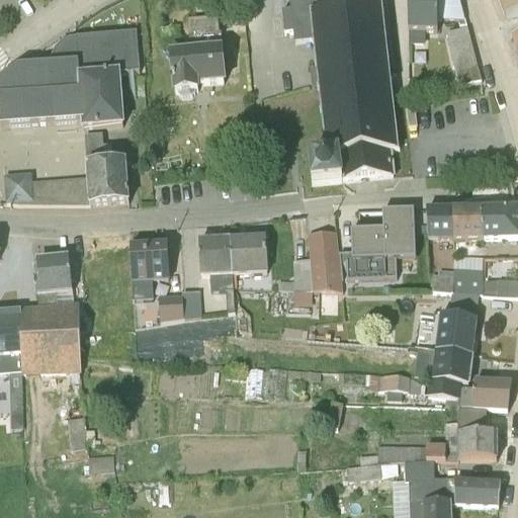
[(389,150),(398,150),(381,3),(376,4),(375,0),(304,0),(289,1),(289,7),(280,8),(282,30),(291,28),(292,40),(311,38),(324,153),(308,155),(311,183),(351,179),(392,175),(389,150)]
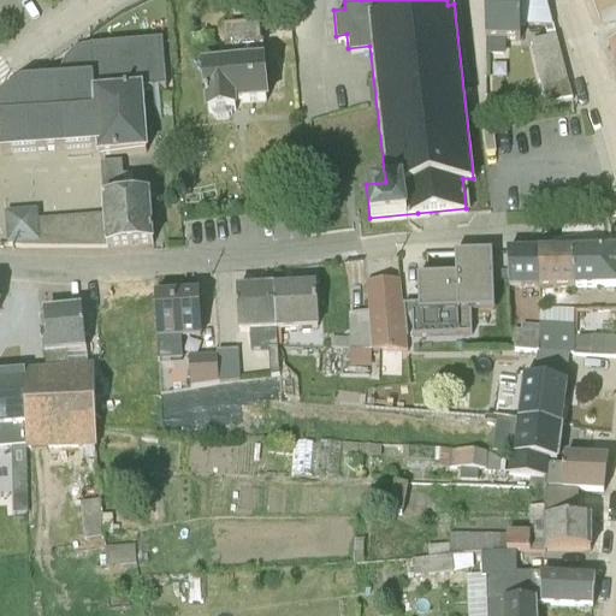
[(550,19),(544,0),(484,0),(484,49),(503,49),(503,35),(519,35),(519,19),(550,19)]
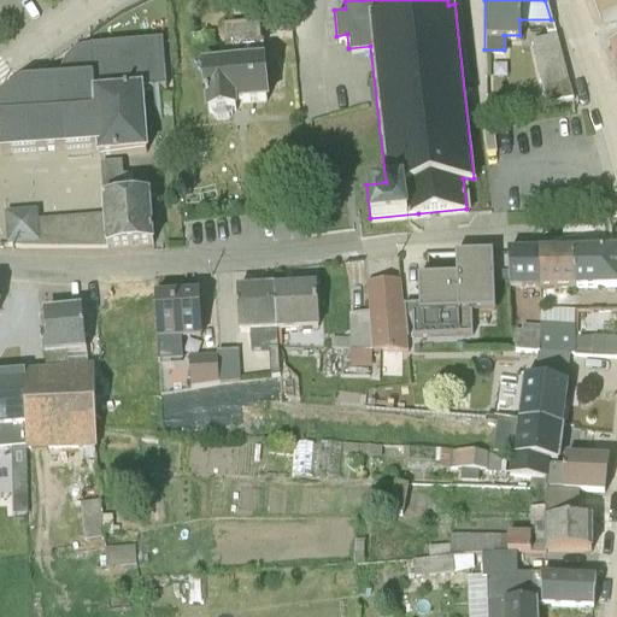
[(616,0),(593,0),(599,15),(616,10),(616,0)]
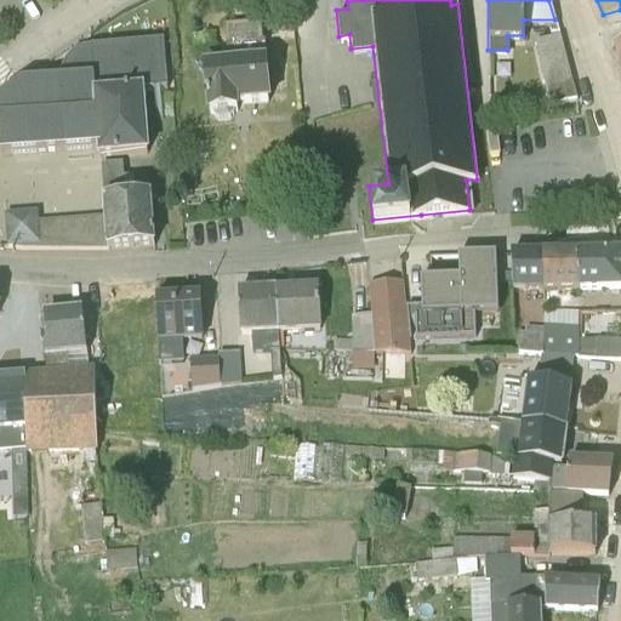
[(201,9),(203,26),(221,23),(218,6),(201,9)]
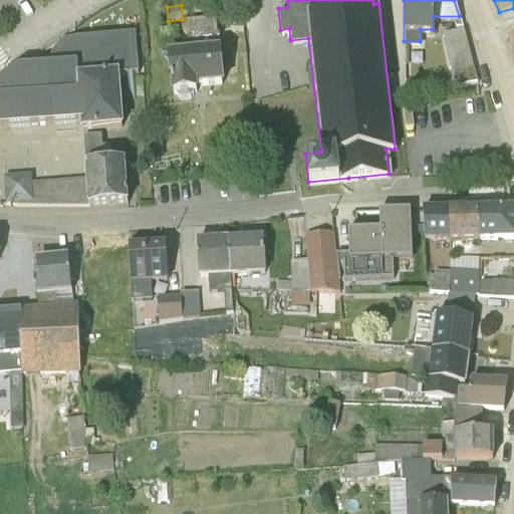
[(166,49),(170,92),(175,91),(175,92),(179,94),(189,93),(193,89),(197,89),(196,83),(223,81),(214,14),(184,17),(187,47),(166,49)]
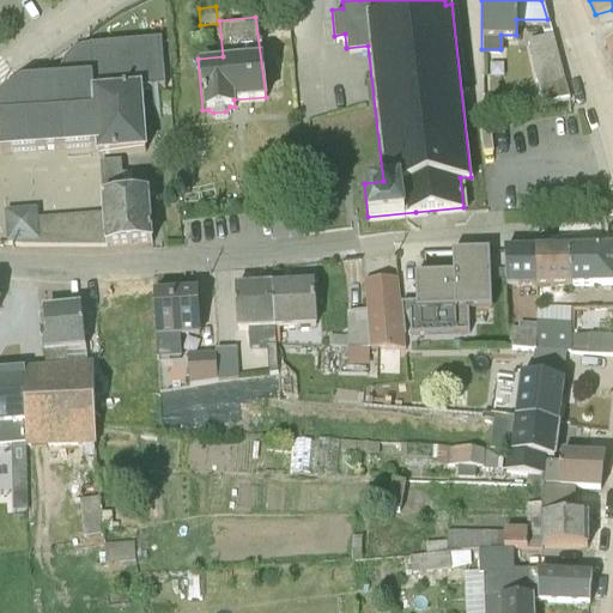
[(568,91),(551,29),(526,35),(540,96),(568,91)]
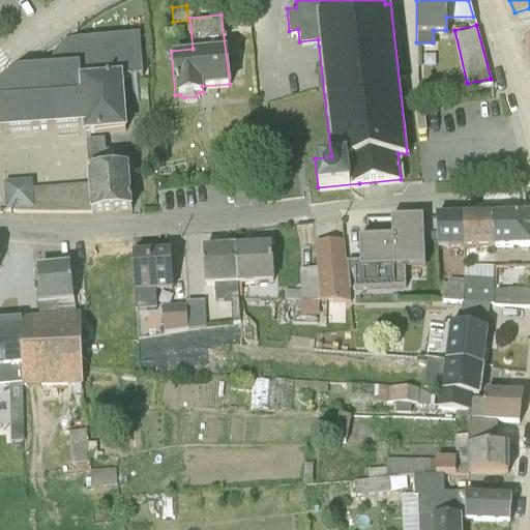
[(0,76),(0,127),(81,121),(81,129),(125,126),(122,71),(141,70),(138,29),(76,34),(74,34),(71,34),(69,35),(67,35),(64,37),(62,38),(60,40),(58,41),(57,43),(55,45),(54,47),(53,49),(52,52),(51,54),(50,57),(50,59),(50,62),(17,64),(0,76)]
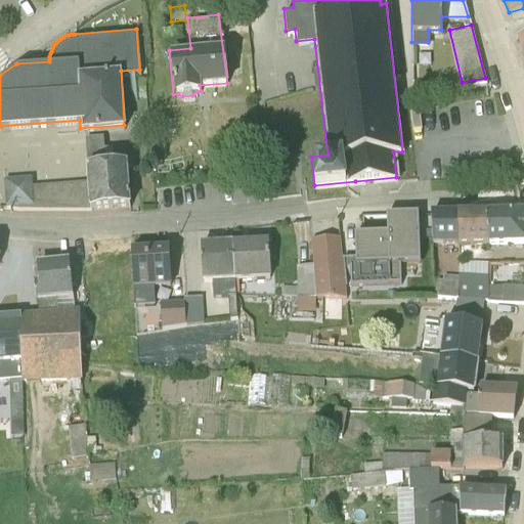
[(82,133),(86,176),(89,205),(128,202),(125,159),(112,160),(111,143),(102,143),(101,132),(82,133)]
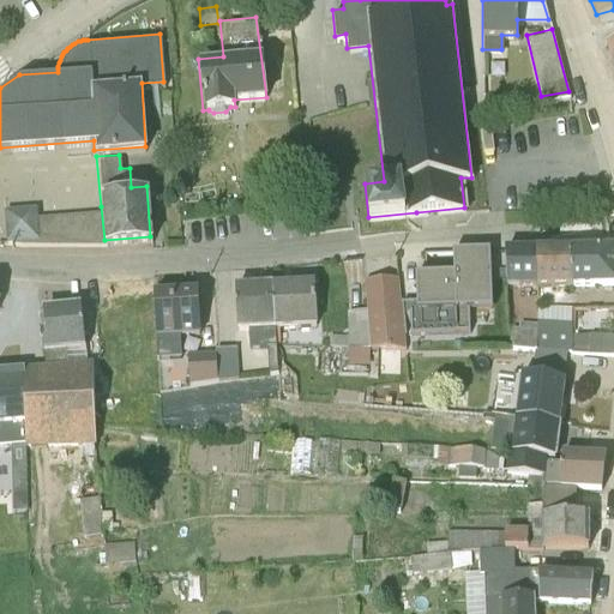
[(19,239),(37,240),(35,211),(35,202),(1,204),(4,236),(19,239)]
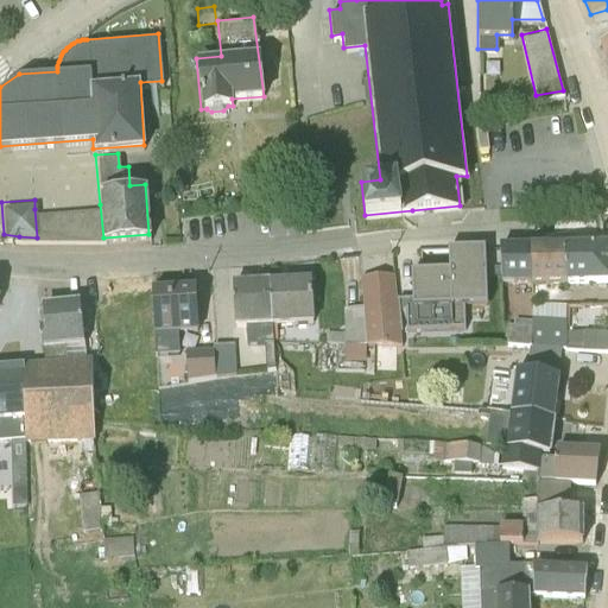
[(37,238),(103,238),(100,204),(35,209),(37,238)]
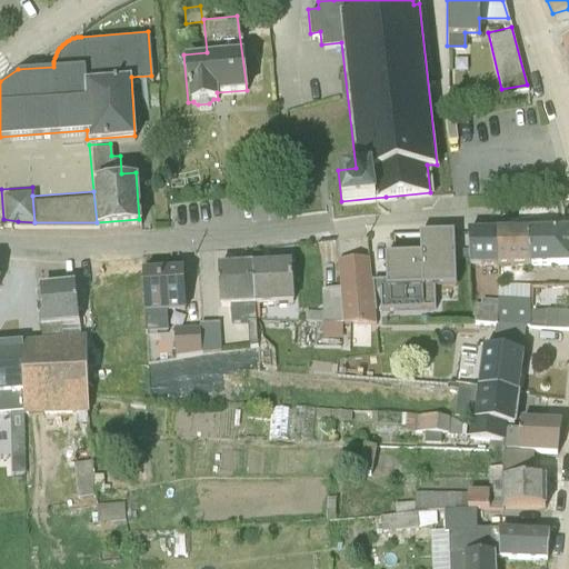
[(528,226),(528,259),(568,258),(568,229),(568,225),(528,226)]
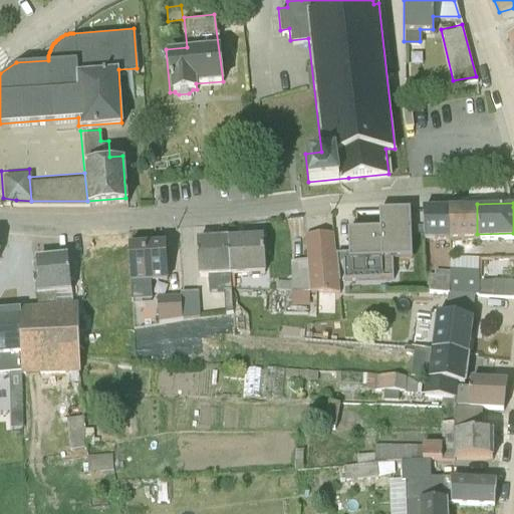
[(477,204),(447,205),(447,237),(477,236),(477,234),(477,204)]
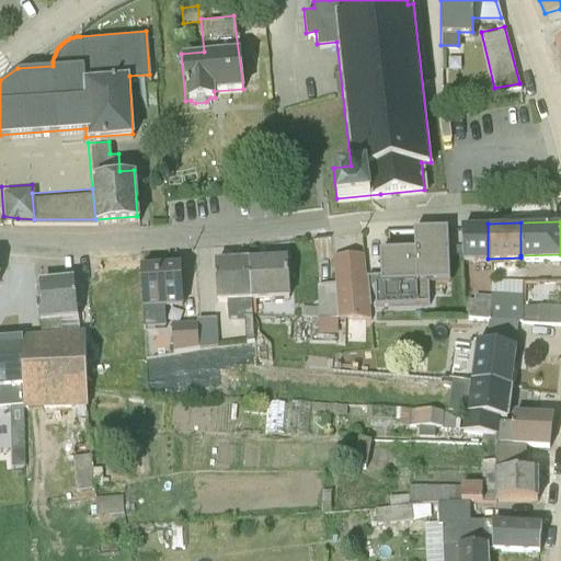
[(462,260),(488,259),(488,224),(460,225),(462,260)]
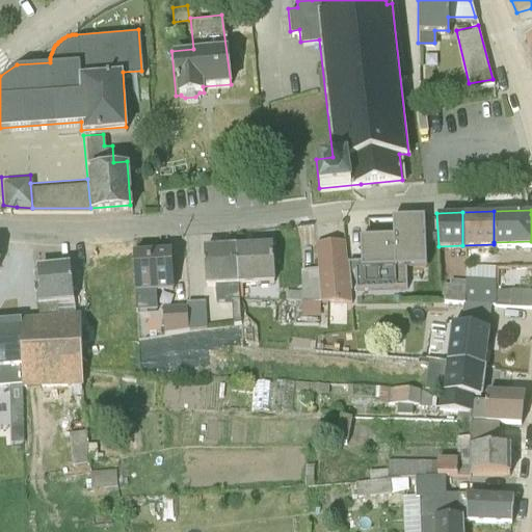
[(423,214),(391,215),(392,235),(393,264),(405,263),(425,263),(423,214)]
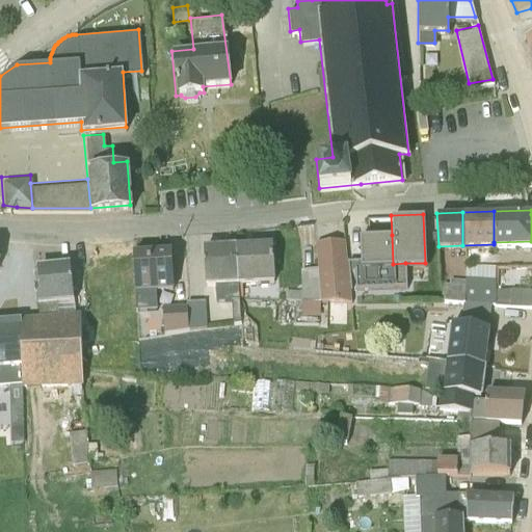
[(393,264),(392,235),(358,236),(360,260),(360,265),(393,264)]
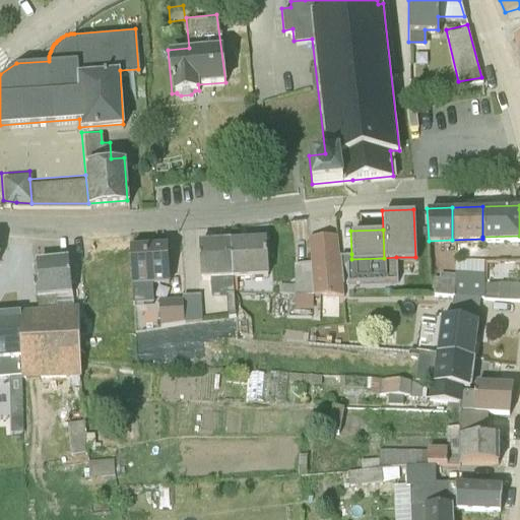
[(342,280),(339,254),(336,233),(307,235),(310,259),(313,291),(317,293),(343,293),(342,280)]
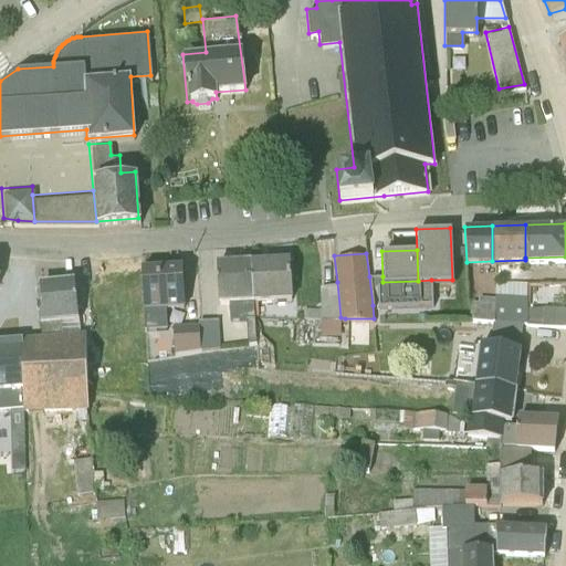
[(287,258),(250,261),(252,300),(290,297),(287,258)]
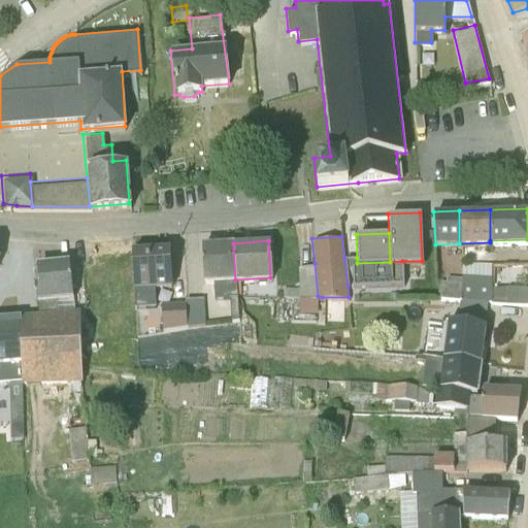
[(235,279),(233,243),(201,244),(203,282),(212,282),(213,296),(228,295),(229,318),(238,317),(235,279)]
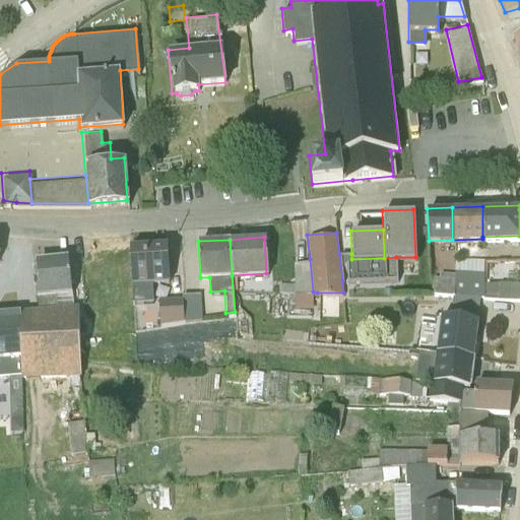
[(166,243),(129,245),(132,301),(152,300),(152,299),(151,281),(168,280),(166,243)]
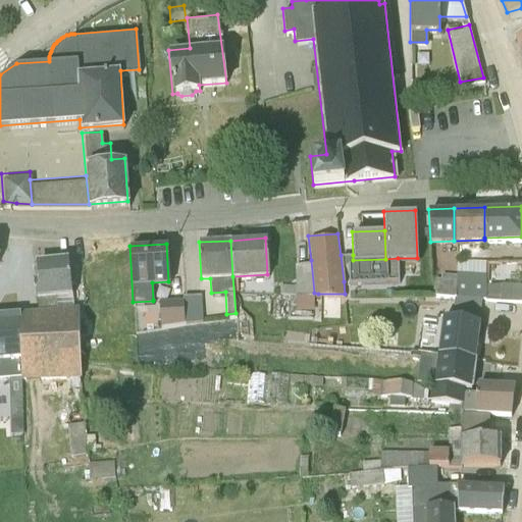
[(398,279),(398,258),(385,259),(353,260),(353,255),(341,255),(344,281),(398,279)]
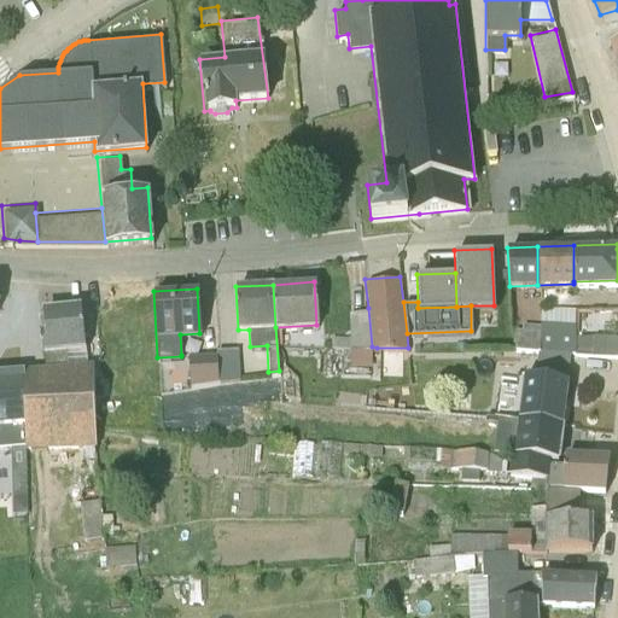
[(92,361),(86,361),(80,303),(79,303),(42,307),(45,368),(92,365),(92,361)]
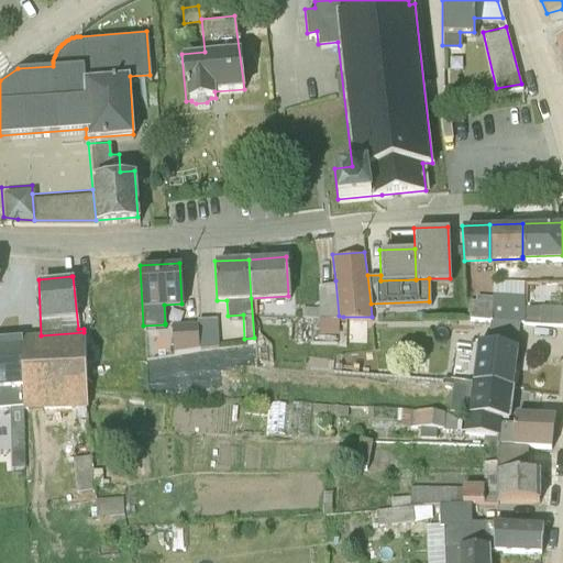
[(522,277),(492,276),(490,293),(490,317),(522,319),(522,302),(522,277)]
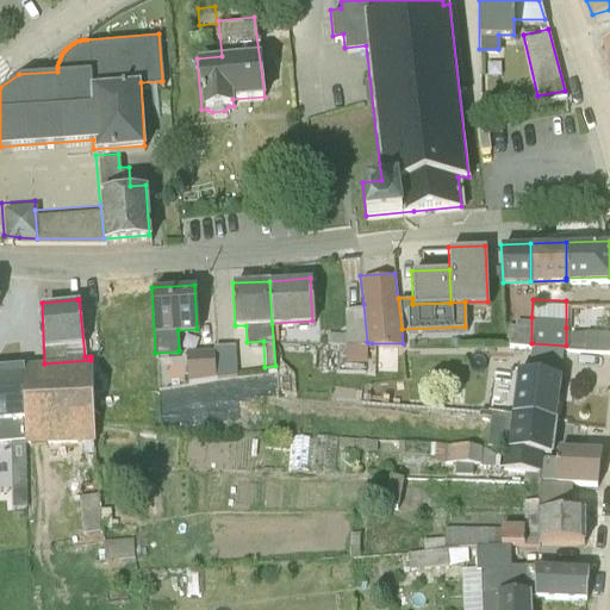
[(367,342),(363,304),(343,305),(344,329),(327,329),(325,340),(367,342)]
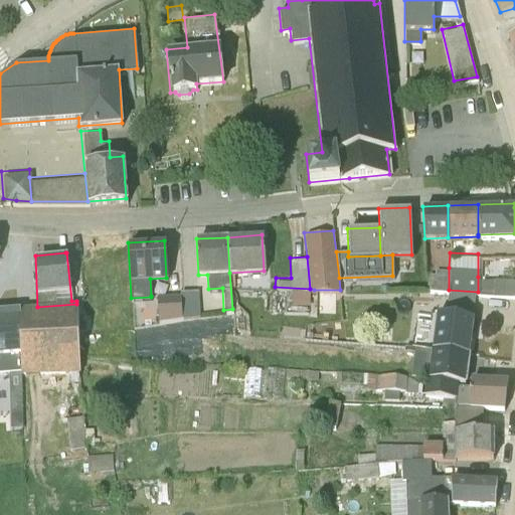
[(426,290),(449,290),(449,268),(434,268),(434,272),(425,272),(426,290)]
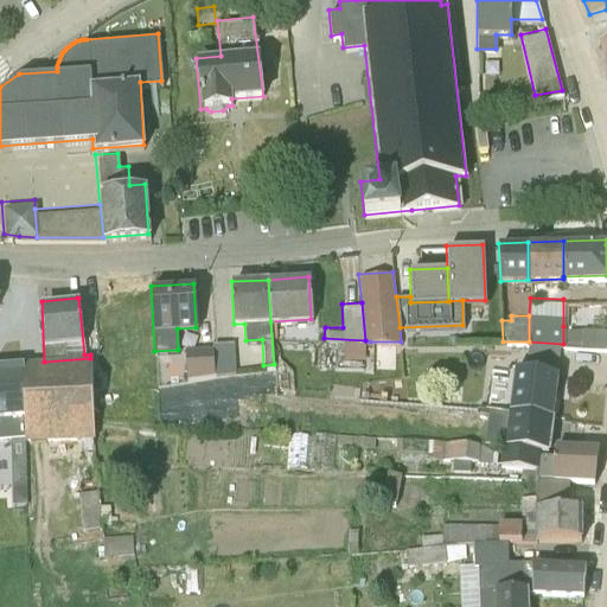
[(606,326),(563,326),(563,344),(606,346),(606,326)]
